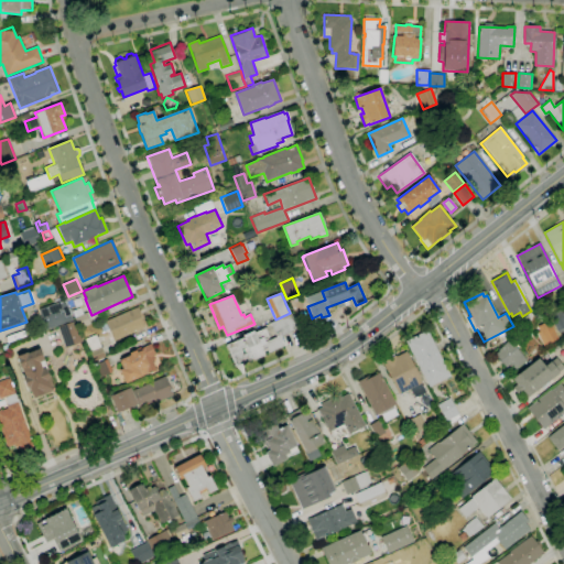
[(76,307),(73,301),(80,297),(83,304),(76,307)]
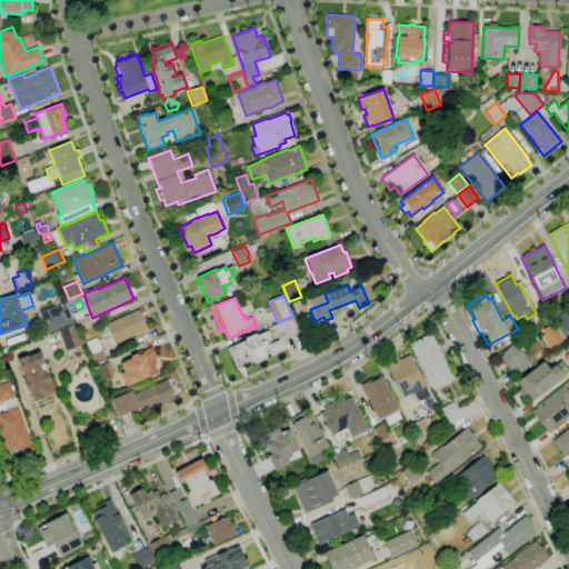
[(46,333),(39,312),(66,302),(73,323),(46,333)]
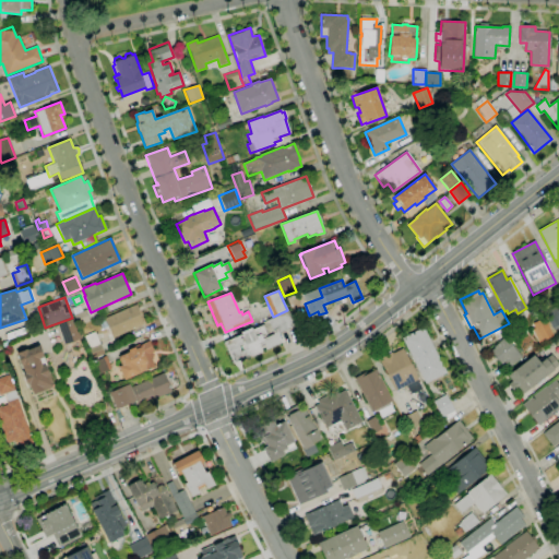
[(105,329),(108,328),(105,319),(137,304),(140,310),(138,311),(144,324),(113,339),(113,336),(108,339),(105,329)]
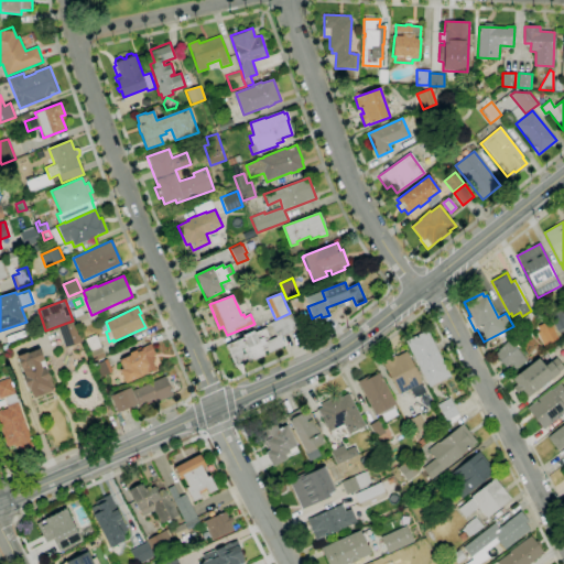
[(80,329),(72,312),(80,307),(83,314),(86,313),(90,324),(80,329)]
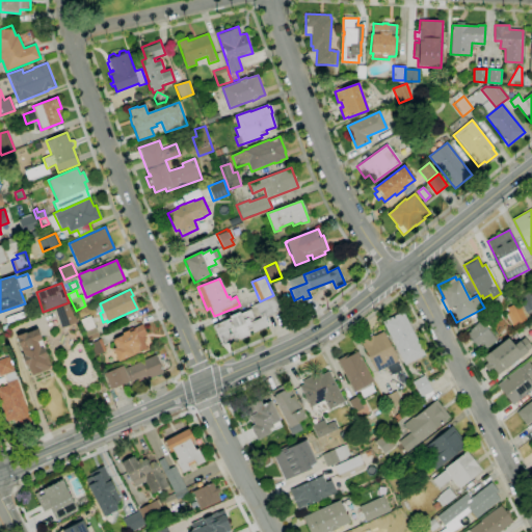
[(531,312),(527,315),(519,298),(531,290),(531,312)]
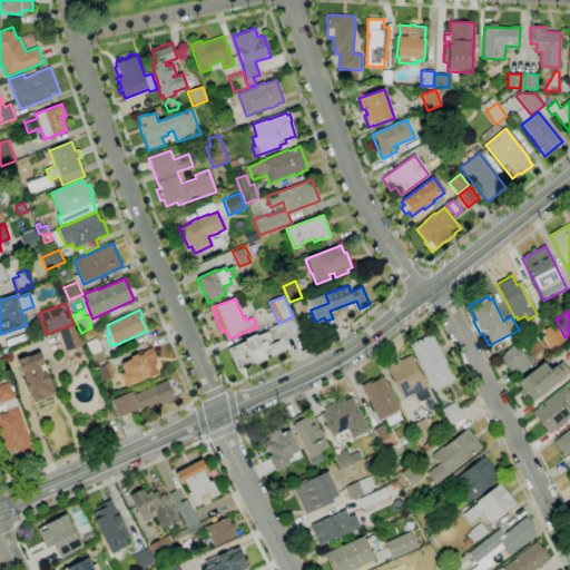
[(237,370),(228,350),(247,342),(246,341),(257,336),(267,332),(272,341),(266,343),(267,345),(279,341),(273,326),(294,317),(301,333),(284,341),(287,350),(272,356),(271,352),(265,354),(268,360),(256,364),(255,362),(237,370)]
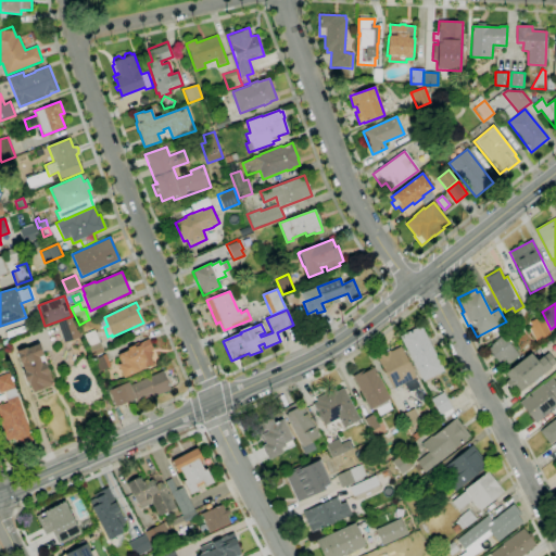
[(63,342),(79,337),(72,316),(57,321),(63,342)]
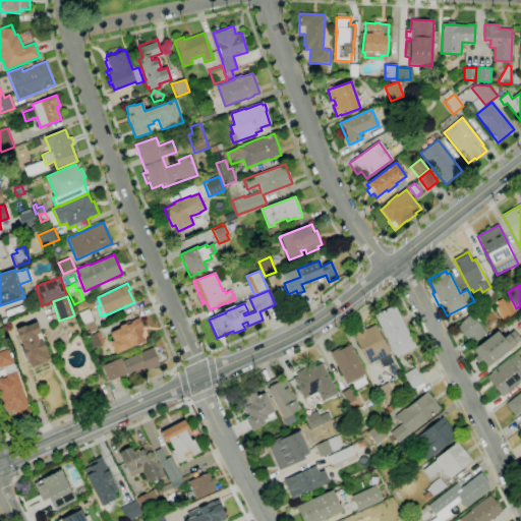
[(502,320),(496,307),(499,306),(497,302),(506,297),(508,301),(510,300),(516,313),(502,320)]
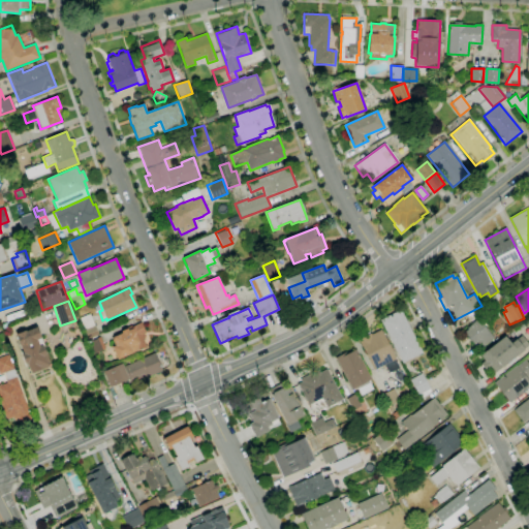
[(403,363),(380,319),(390,315),(391,316),(393,315),(392,314),(400,310),(423,353),(403,363)]
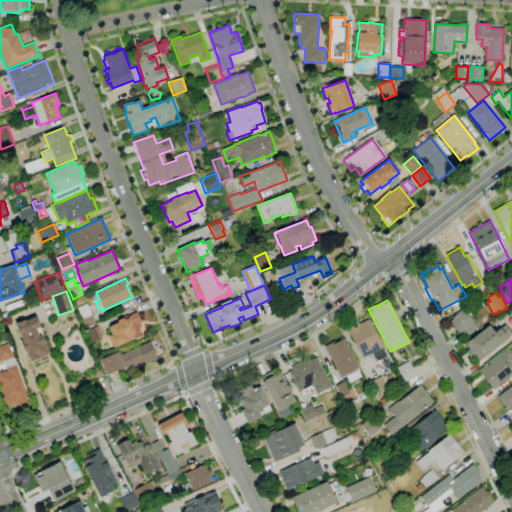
[(84,329),(80,320),(82,319),(77,308),(87,304),(96,324),(84,329)]
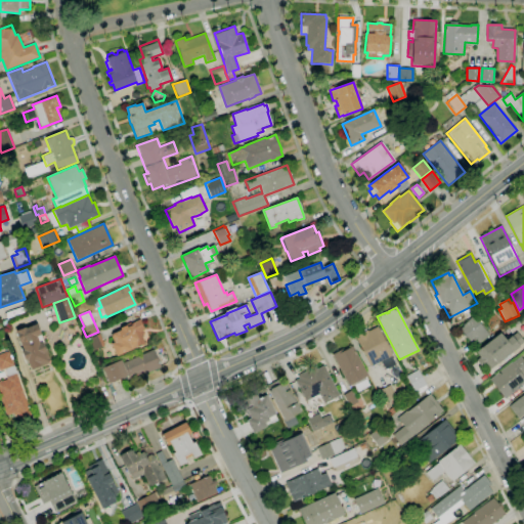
[(478,345),(474,339),(470,342),(461,329),(464,326),(463,325),(468,321),(467,321),(474,315),(489,336),(478,345)]
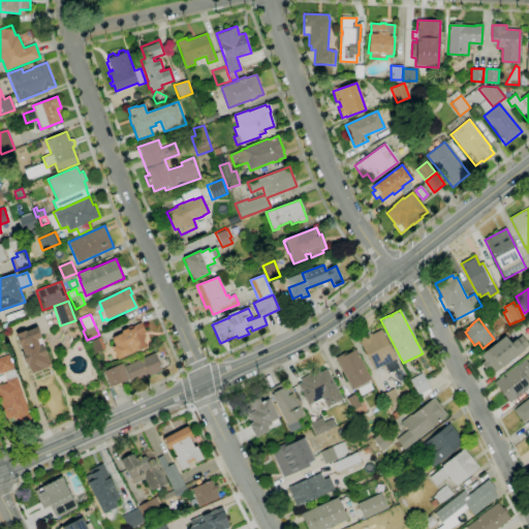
[(118,360),(112,347),(115,345),(112,340),(113,339),(113,338),(122,333),(121,332),(128,328),(131,325),(132,327),(141,322),(146,334),(144,334),(146,337),(143,339),(147,347),(133,352),(118,360)]
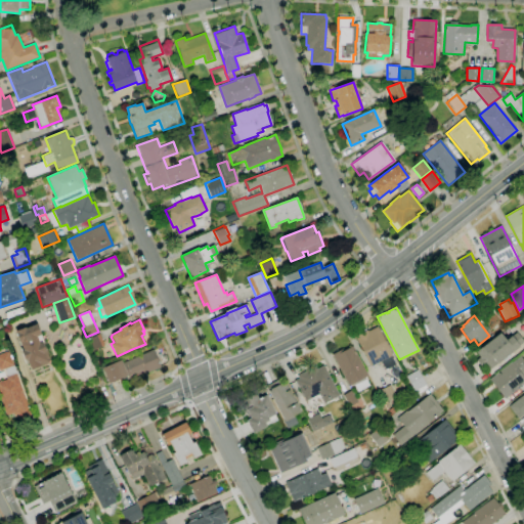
[(32,369),(28,359),(25,360),(20,351),(24,350),(15,331),(25,328),(26,329),(36,323),(41,335),(37,336),(40,343),(42,342),(45,350),(46,350),(50,359),(48,363),(32,369)]
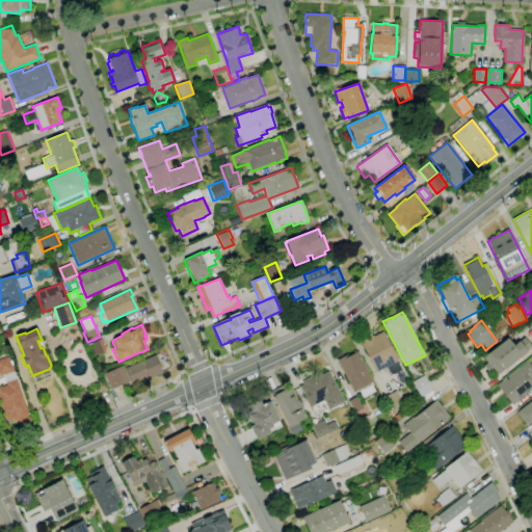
[(392,376),(388,367),(376,372),(361,342),(373,336),(374,337),(383,331),(398,361),(397,362),(402,371),(392,376)]
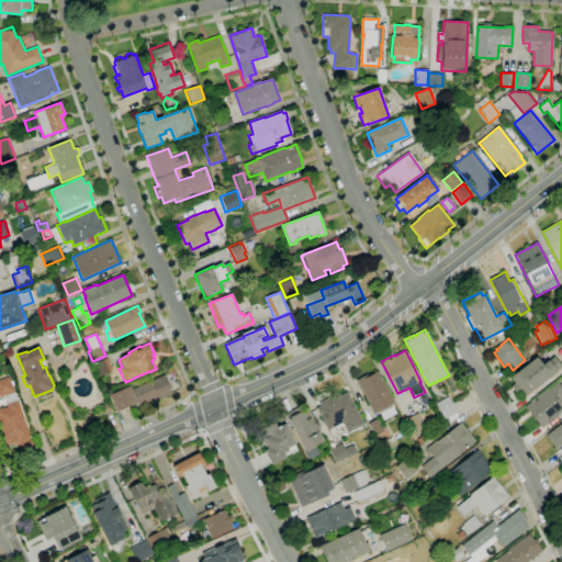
[(526,396),(521,391),(517,394),(510,386),(515,383),(510,378),(536,357),(542,364),(548,360),(549,361),(554,357),(561,366),(555,370),(557,371),(526,396)]
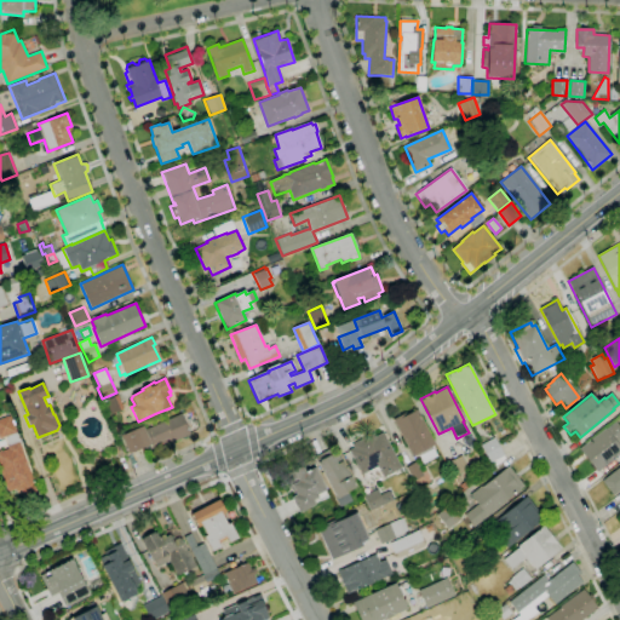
[(109,414),(103,402),(118,395),(124,408),(109,414)]
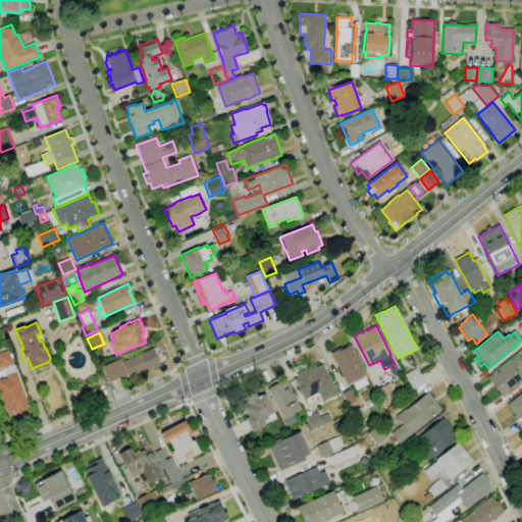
[(357,390),(353,383),(351,384),(350,383),(348,384),(331,354),(342,348),(343,350),(352,345),(367,374),(365,375),(365,377),(368,384),(357,390)]
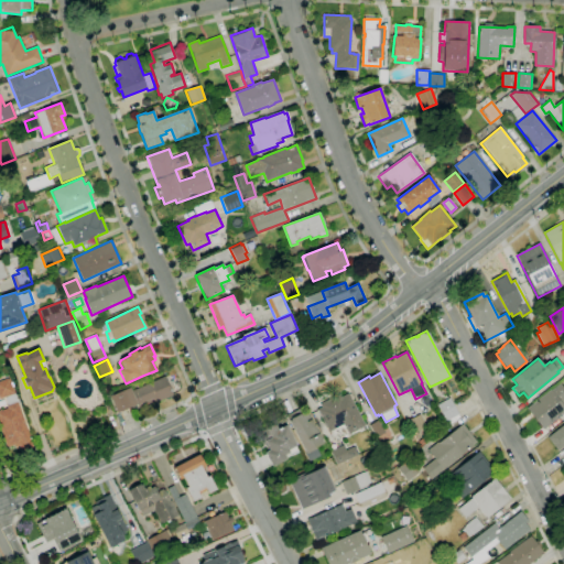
[(118,413),(110,397),(130,387),(131,391),(165,376),(174,396),(140,411),(137,404),(118,413)]
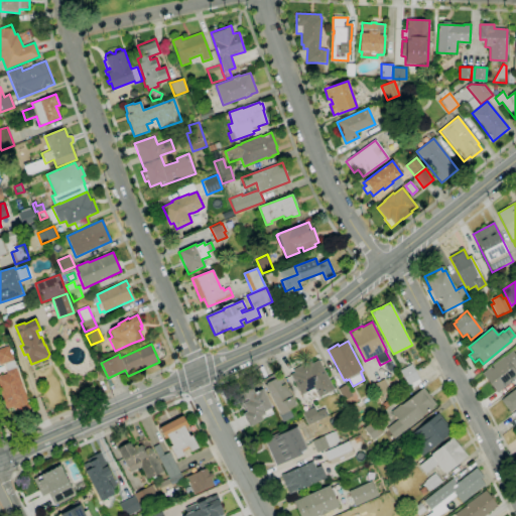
[(22,413),(19,411),(18,407),(14,409),(13,407),(6,409),(0,392),(0,375),(1,375),(1,376),(7,374),(6,371),(7,371),(5,363),(0,364),(0,349),(9,346),(13,360),(15,360),(18,368),(17,369),(30,408),(28,411),(22,413)]
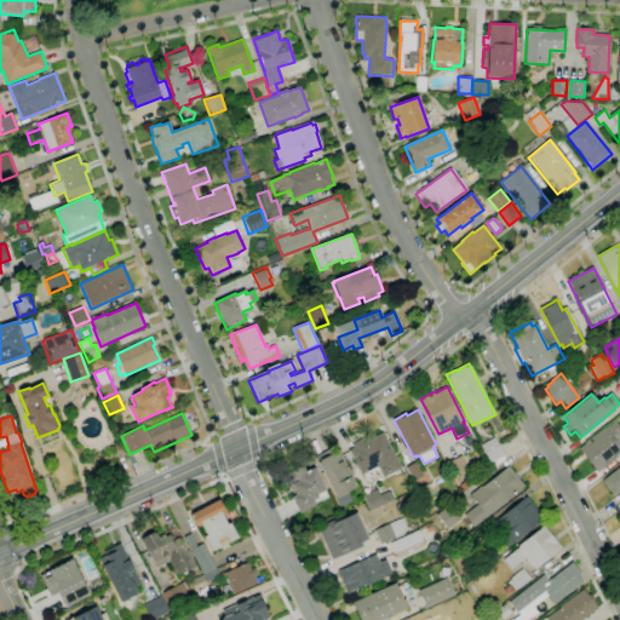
[(619,454),(598,472),(579,449),(606,428),(607,429),(616,422),(619,426),(619,454)]
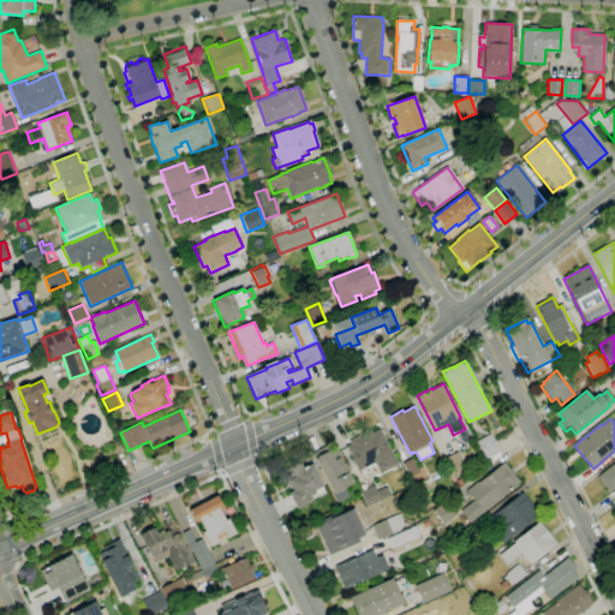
[(359,471),(347,447),(352,445),(350,441),(370,430),(371,434),(380,430),(398,465),(381,473),(375,463),(359,471)]
